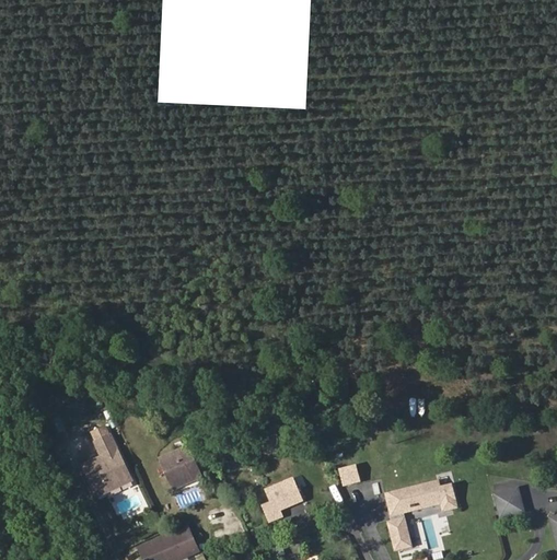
[(100,456),(80,466),(94,496),(105,491),(102,482),(114,477),(115,480),(126,475),(107,435),(92,442),(100,456)]
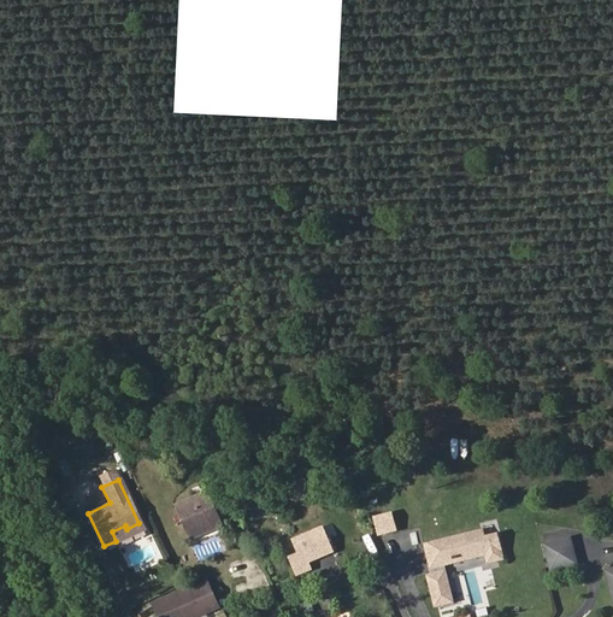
[(204,493),(174,506),(186,536),(217,523),(204,493)]
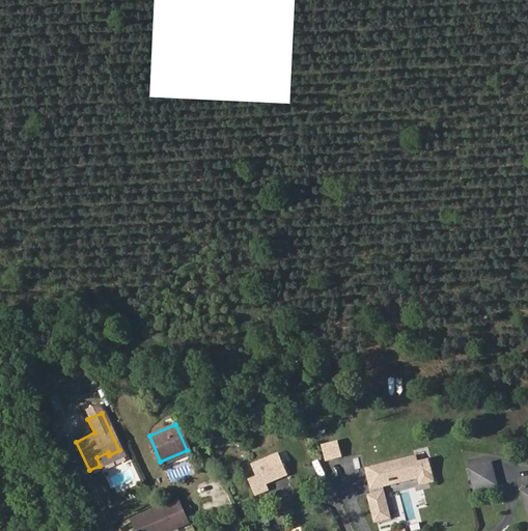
[(96,457),(100,466),(121,455),(119,450),(109,455),(108,452),(96,457)]
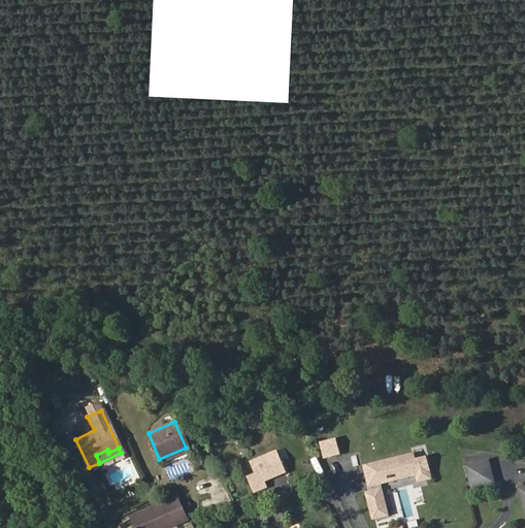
[(285,470),(298,466),(291,448),(279,452),(285,470)]
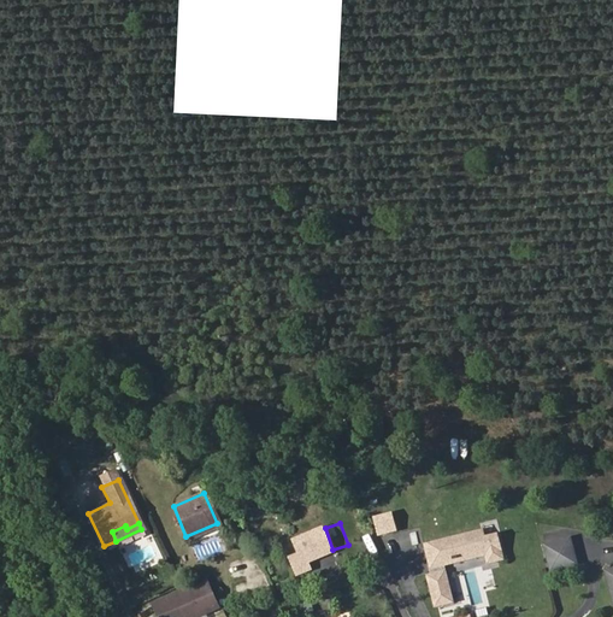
[(313,559),(330,551),(318,527),(301,535),(313,559)]
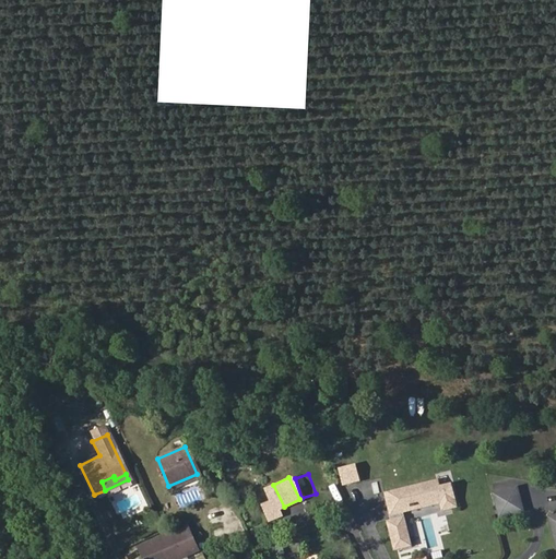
[(439,510),(457,507),(451,482),(439,484),(438,479),(382,490),(388,515),(438,506),(439,510)]
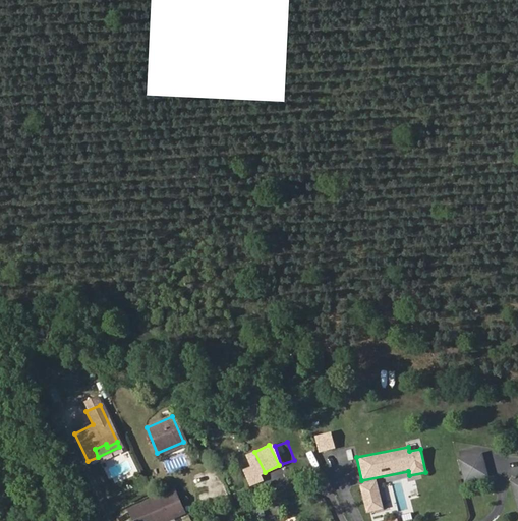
[(485,455),(468,459),(472,476),(490,472),(485,455)]
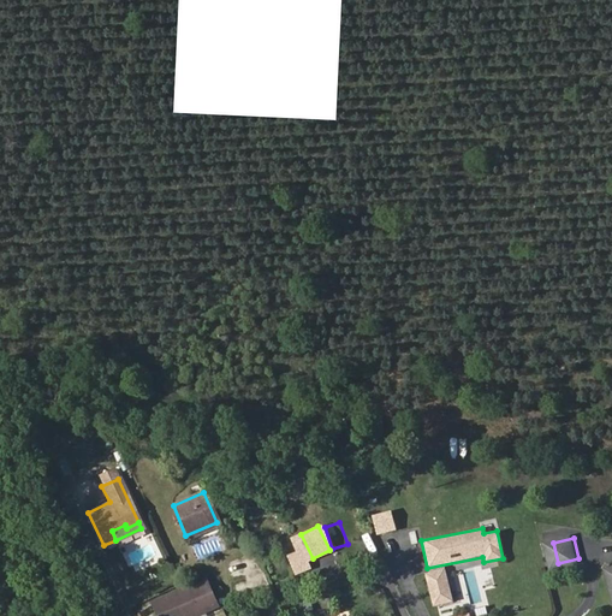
[(445,568),(423,573),(432,606),(453,602),(445,568)]
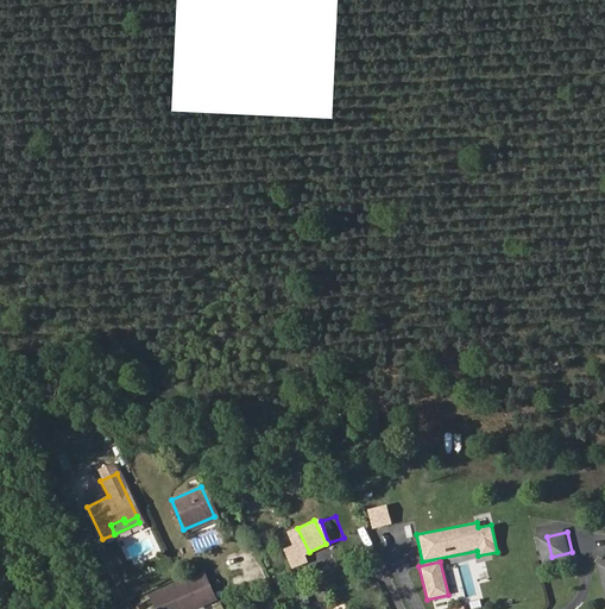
[(161,596),(163,604),(165,608),(194,608),(213,601),(205,584),(201,577),(161,596)]
